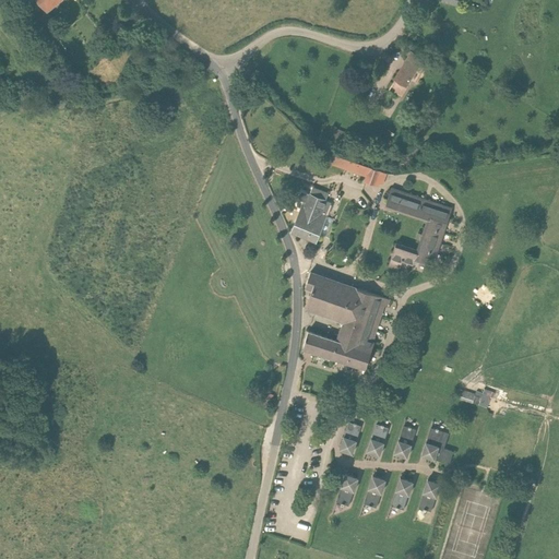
[(37,0),(47,11),(48,12),(60,0),(37,0)]
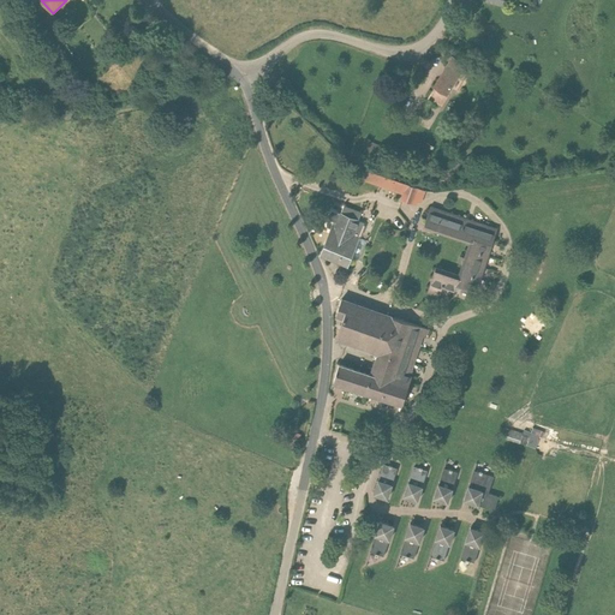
[(64,25),(53,13),(52,12),(40,22),(51,35),(64,25)]
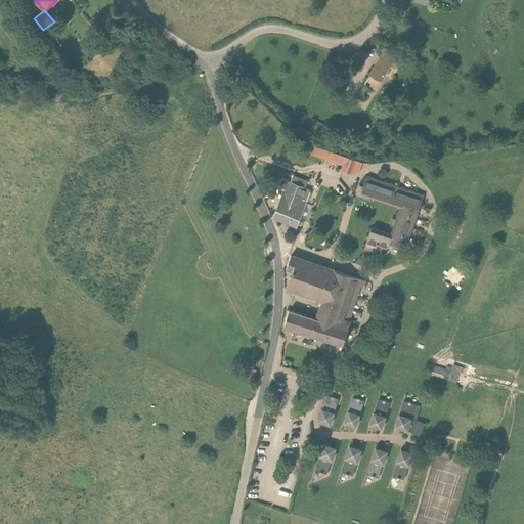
[(380,81),(396,54),(386,48),(369,75),(380,81)]
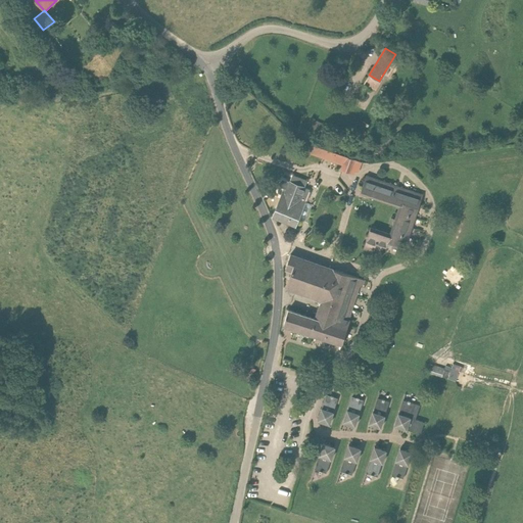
[(233,76),(237,68),(232,64),(227,73),(233,76)]
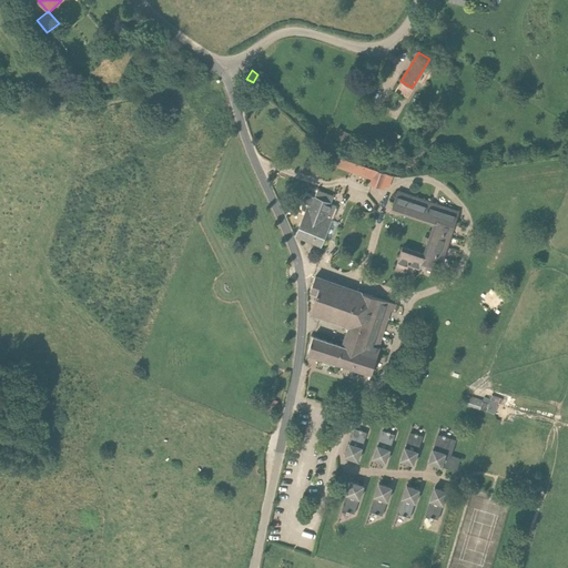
[(388,101),(394,103),(398,94),(394,92),(388,101)]
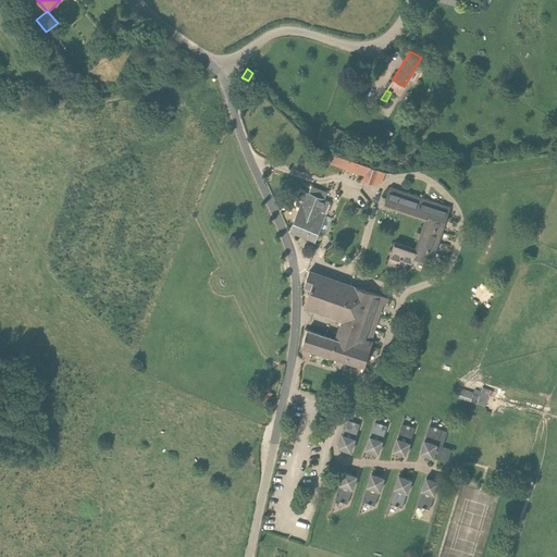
[(339,144),(343,132),(333,128),(330,139),(339,144)]
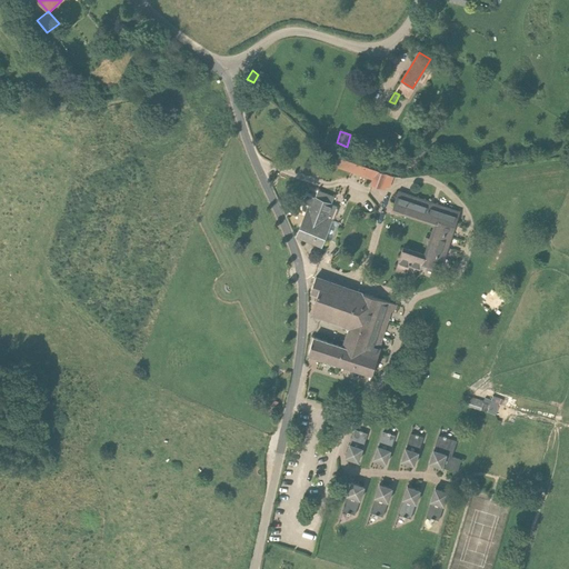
[(381,189),(386,175),(337,158),(330,155),(328,161),(336,163),(335,166),(372,179),(370,186),(381,189)]
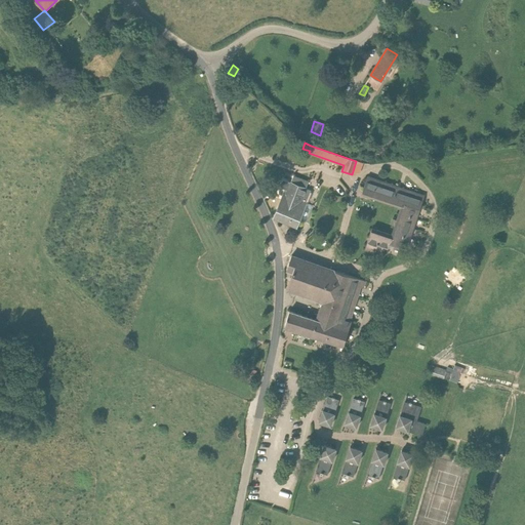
[(425,196),(377,179),(367,176),(361,194),(401,207),(397,219),(393,218),(391,225),(395,226),(392,235),(372,228),(366,245),(365,249),(375,252),(377,245),(388,248),(390,243),(406,248),(425,196)]
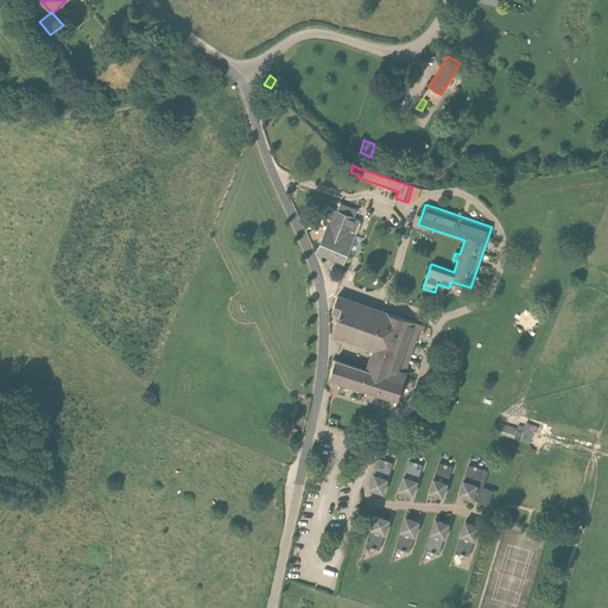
[(349,233),(354,219),(336,211),(333,221),(330,220),(317,252),(343,263),(355,235),(349,233)]
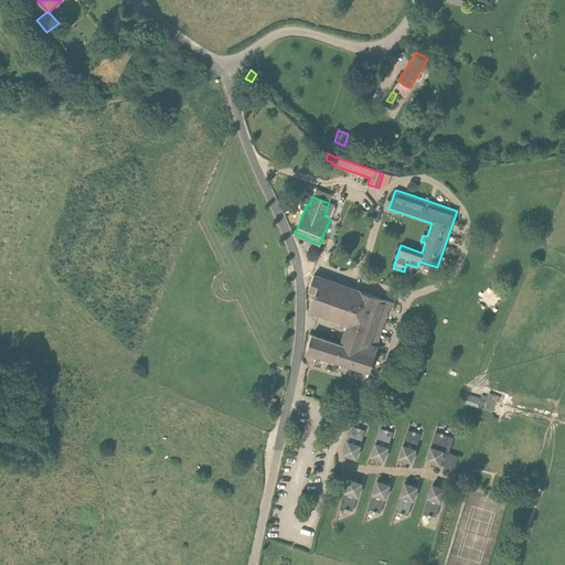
[(370,372),(377,347),(376,345),(387,309),(391,310),(393,302),(354,290),(313,275),(308,290),(316,292),(309,311),(349,324),(342,344),(311,334),(306,351),(370,372)]
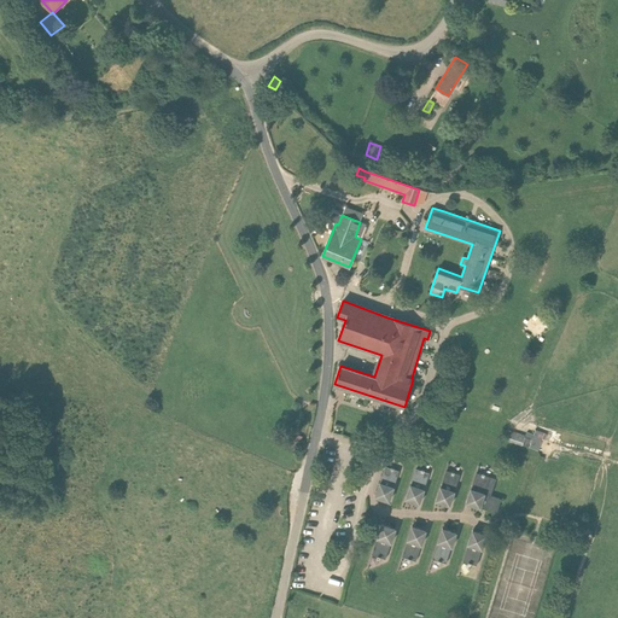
[(507,430),(503,439),(522,445),(522,444),(529,447),(532,438),(507,430)]
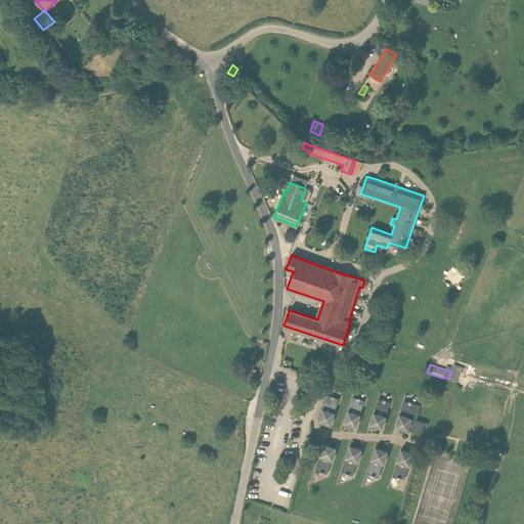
[(248,370),(245,379),(252,381),(255,374),(248,370)]
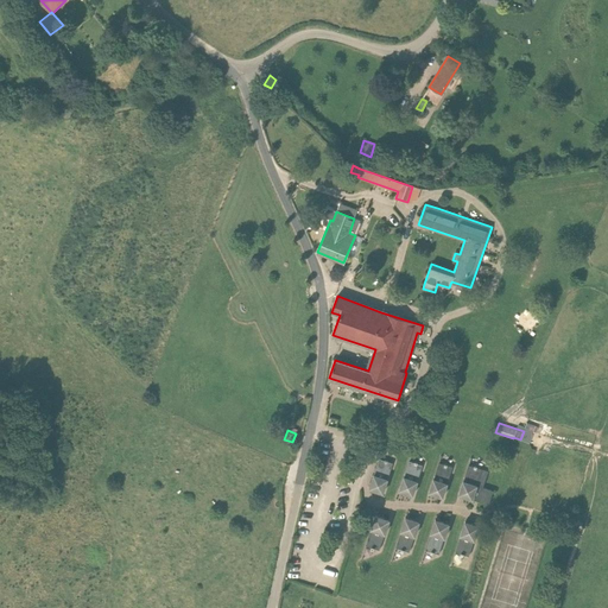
[(379,458),(369,488),(382,493),(393,463),(379,458)]
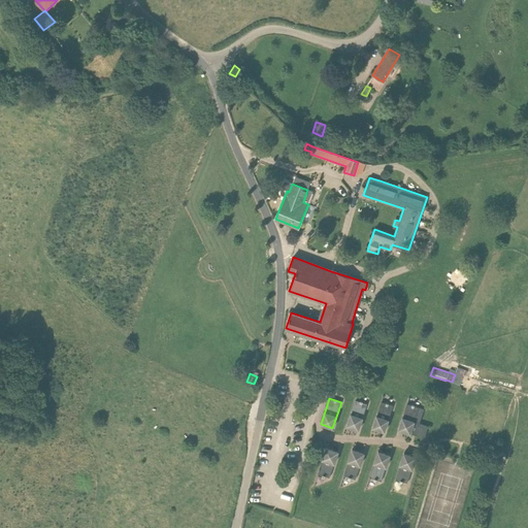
[(355,400),(351,414),(350,414),(345,426),(359,431),(363,418),(362,418),(367,404),(355,400)]
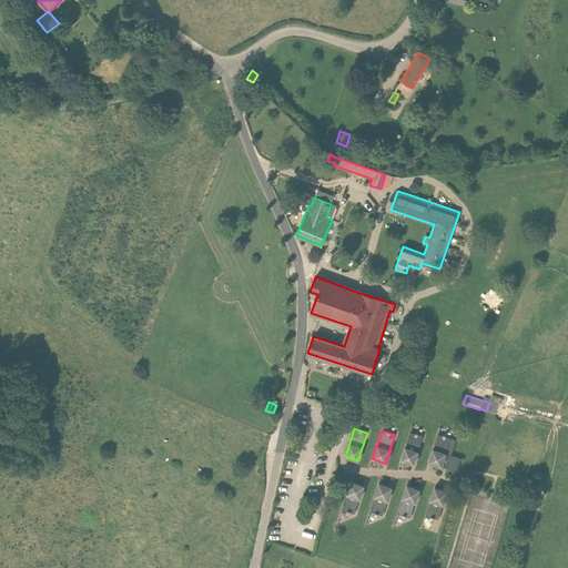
[(409,433),(405,447),(404,447),(399,460),(414,465),(418,452),(417,452),(423,437),(409,433)]
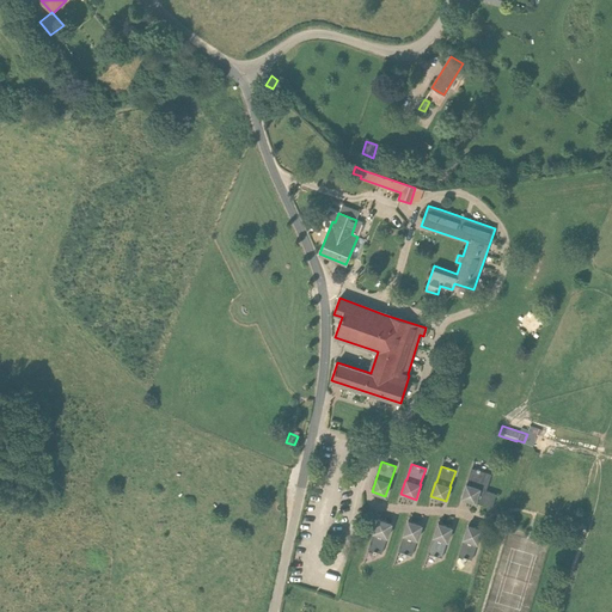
[(476,503),(476,502),(491,508),(496,494),(485,491),(491,475),(471,467),(466,484),(465,483),(460,499),(476,503)]
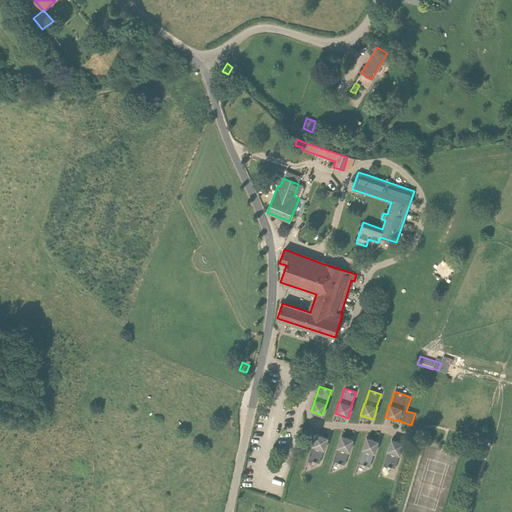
[(308,459),(319,463),(328,438),(316,434),(308,459)]
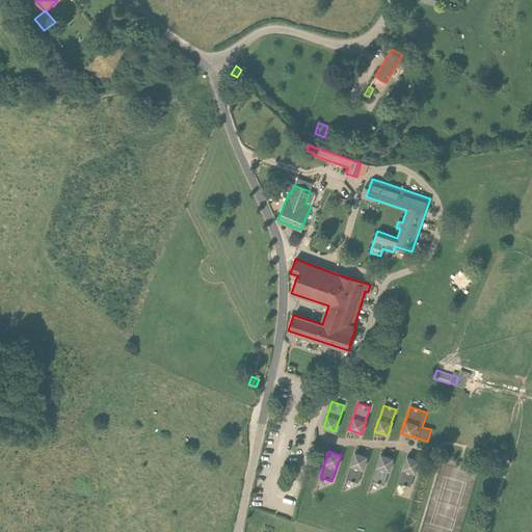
[(350,466),(346,479),(357,483),(363,470),(367,457),(354,452),(350,466)]
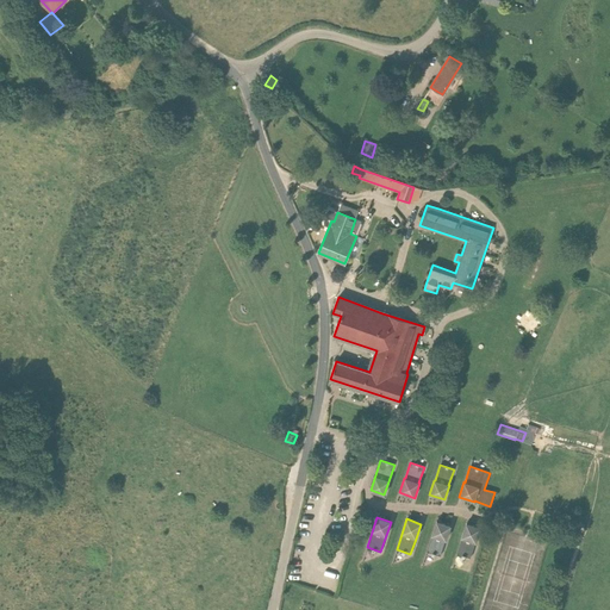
[(431,536),(427,552),(440,556),(446,541),(450,526),(436,521),(431,536)]
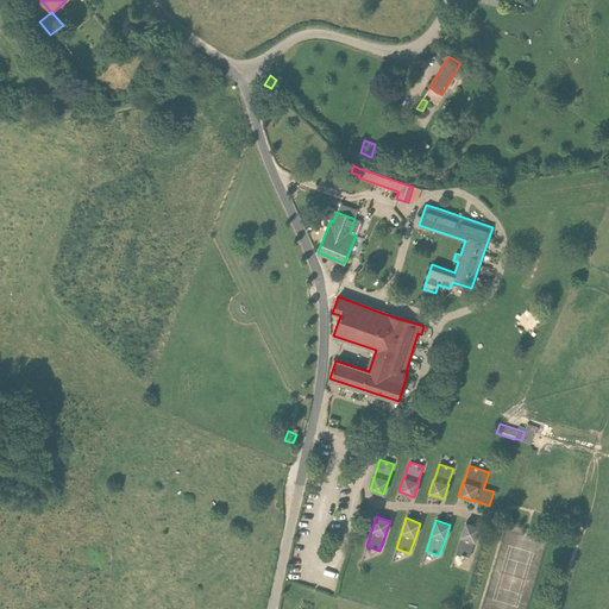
[(460,537),(456,553),(470,557),(475,541),(479,527),(465,522),(460,537)]
